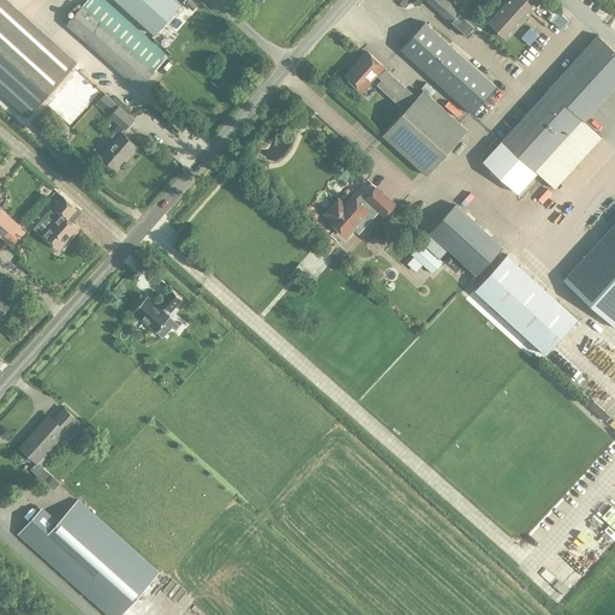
[(0,0),(0,91),(28,117),(77,63),(6,0),(0,0)]
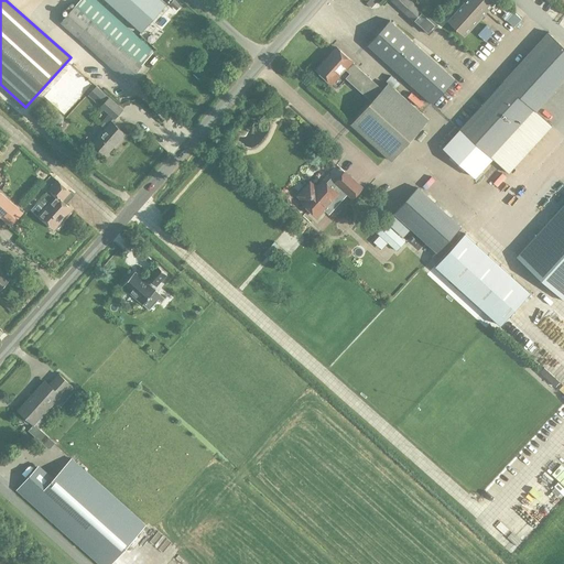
[(154,52),(95,0),(80,0),(61,22),(128,82),(142,65),(154,52)]
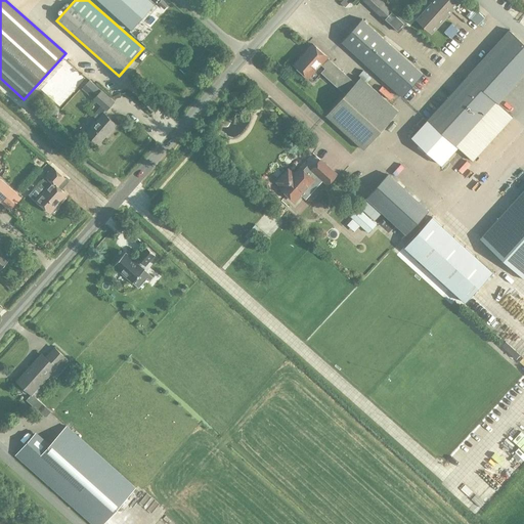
[(97,0),(131,30),(154,5),(148,0),(97,0)]
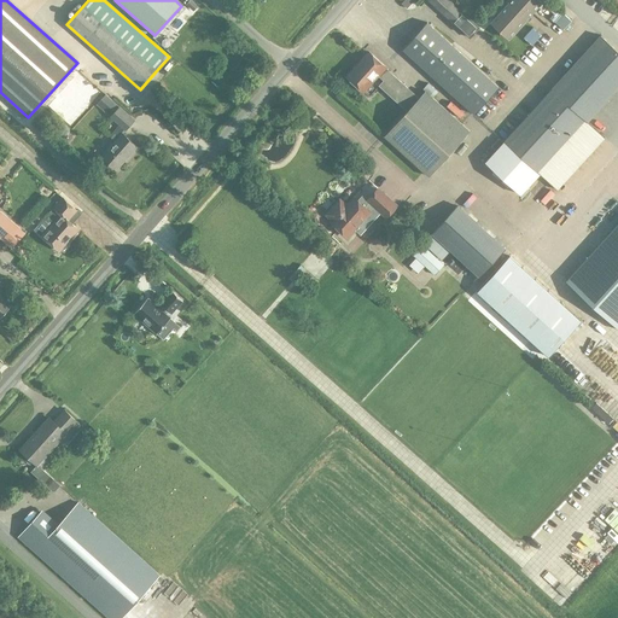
[(448,0),(427,0),(470,39),(479,28),(448,0)]
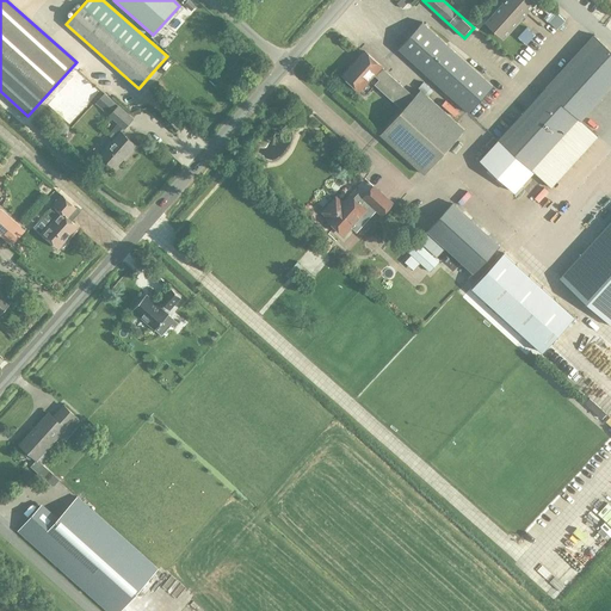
[(505,0),(485,23),(503,38),(535,2),(531,0),(505,0)]
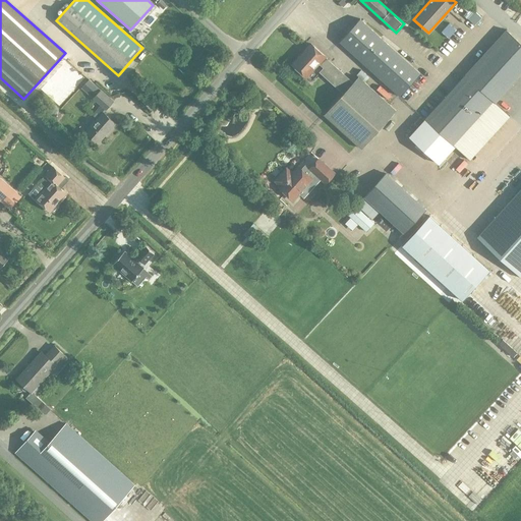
[(475,25),(482,17),(474,10),(468,18),(475,25)]
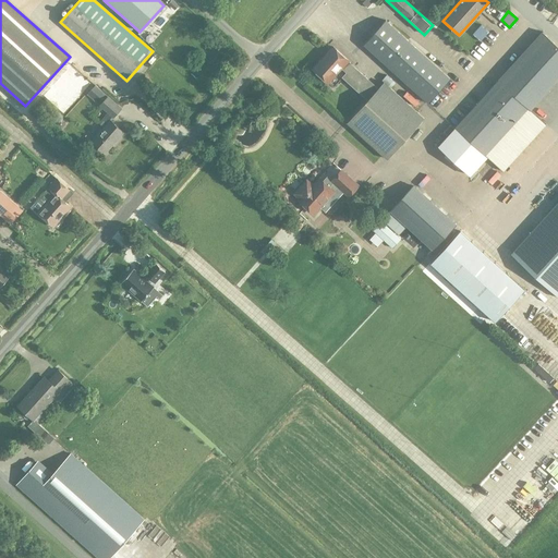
[(428,102),(451,79),(387,20),(364,44),(428,102)]
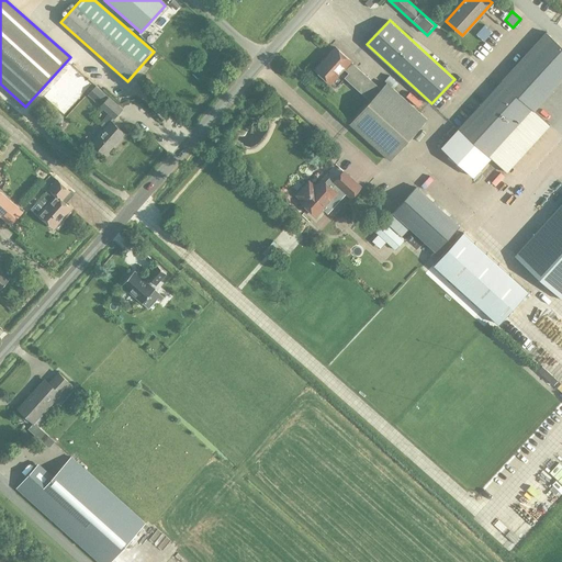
[(478,32),(484,40),(493,31),(485,23),(478,32)]
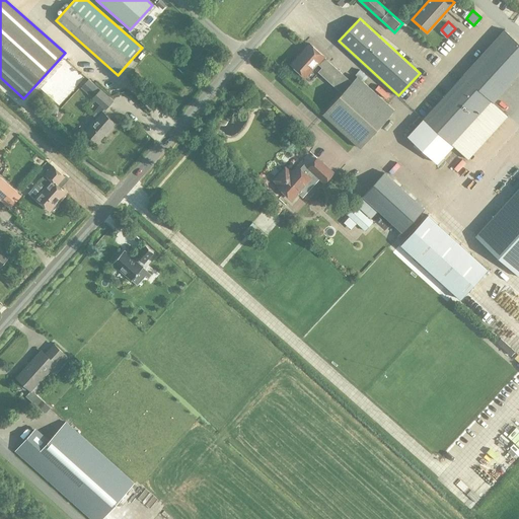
[(518,43),(505,29),(454,85),(424,119),(468,159),(509,116),(495,102),(518,75),(518,43)]
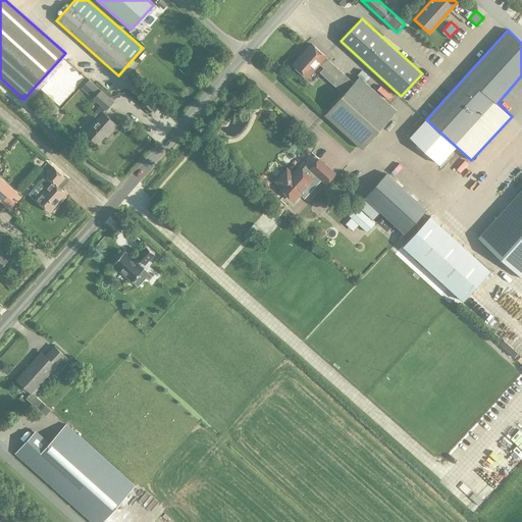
[(325,55),(312,43),(293,64),(307,76),(319,62),(324,67),(320,71),(344,93),(354,83),(325,56),(325,55)]
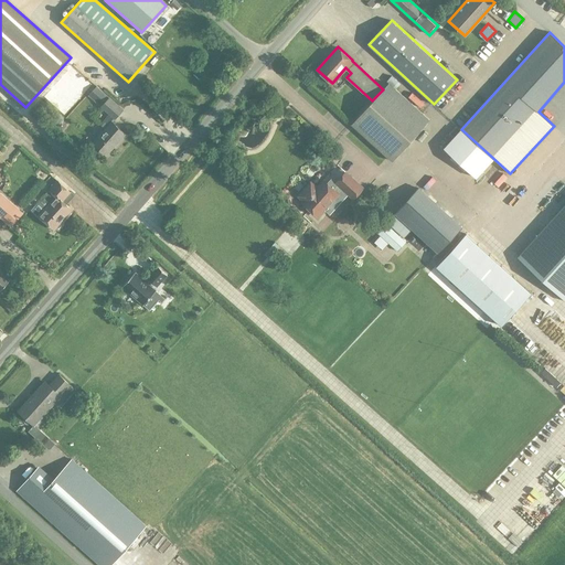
[(383,89),(372,100),(351,124),(392,161),(430,119),(388,83),(383,89)]
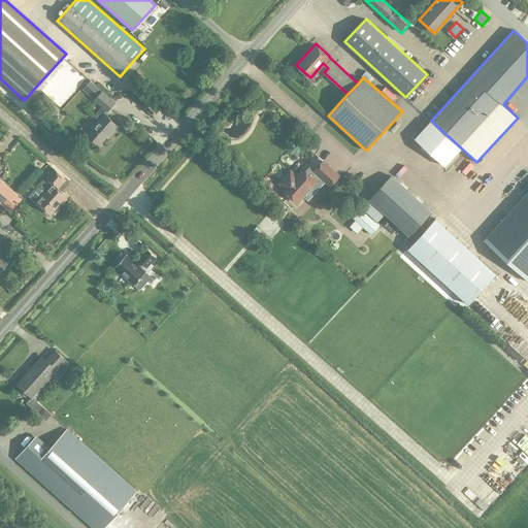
[(118,127),(104,116),(116,102),(95,85),(88,93),(95,99),(94,100),(102,106),(94,116),(99,121),(88,134),(101,145),(118,127)]
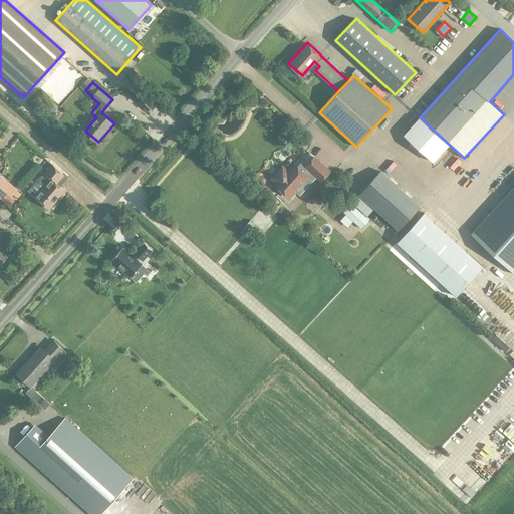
[(420,117),(404,135),(433,162),(449,145),(420,117)]
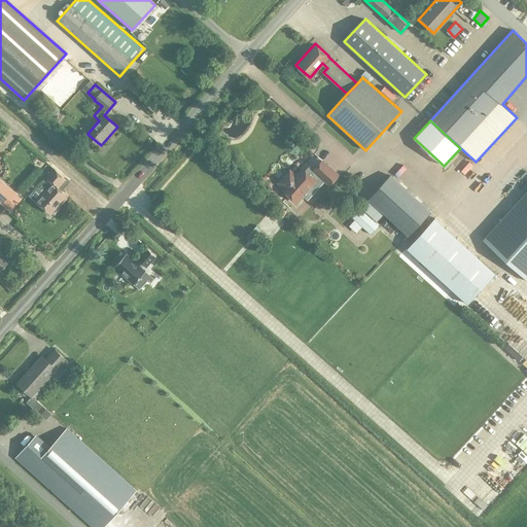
[(314,173),(312,176),(302,167),(295,173),(290,169),(277,183),(282,188),(281,189),(296,203),(317,180),(316,179),(318,176),(329,186),(340,175),(322,160),(312,171),(314,173)]
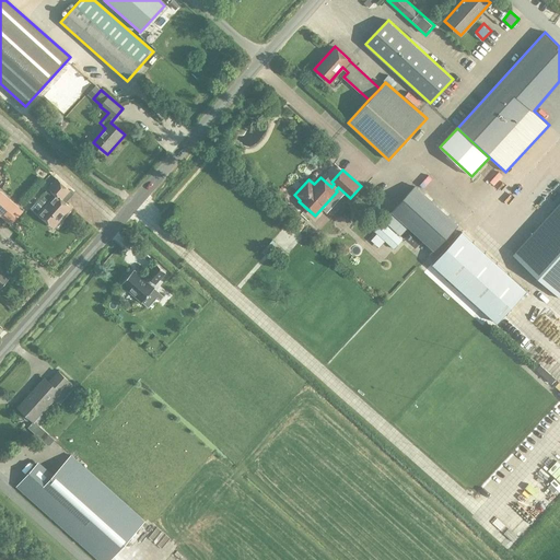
[(56,194),(38,213),(55,228),(56,226),(58,226),(61,223),(60,221),(72,208),(62,199),(70,190),(58,179),(49,188),(56,194)]
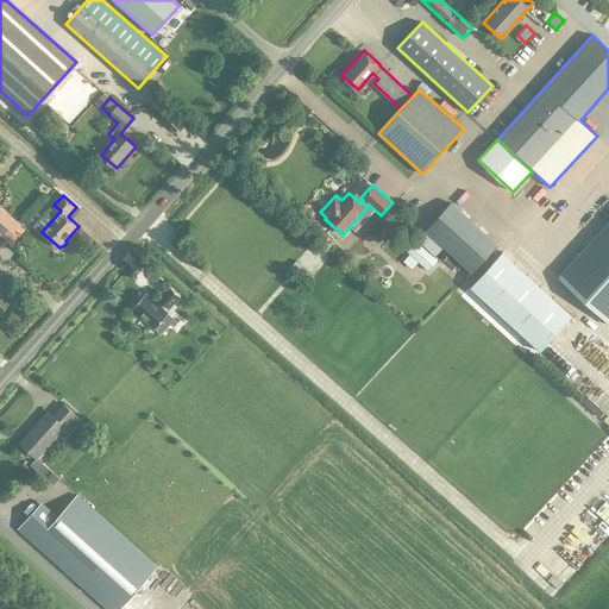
[(472,274),(498,244),(451,201),(425,230),(472,274)]
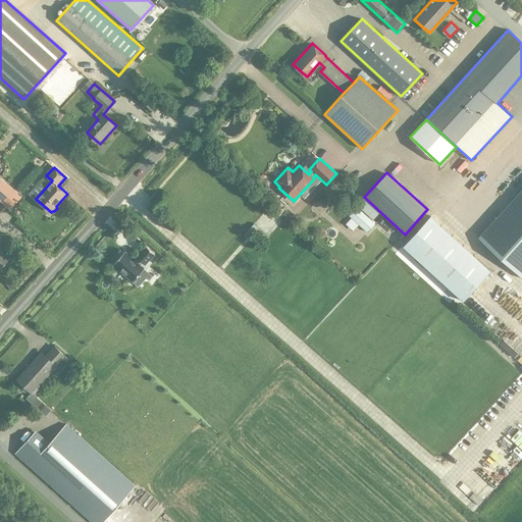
[(0,201),(10,210),(20,198),(0,178),(0,201)]
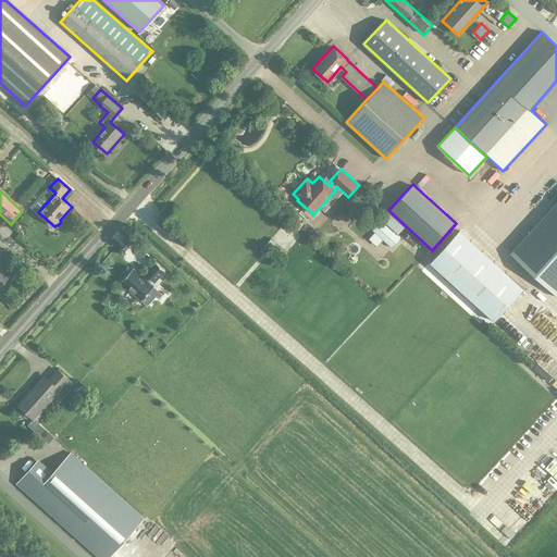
[(556,200),(555,202),(509,252),(556,295),(556,200)]
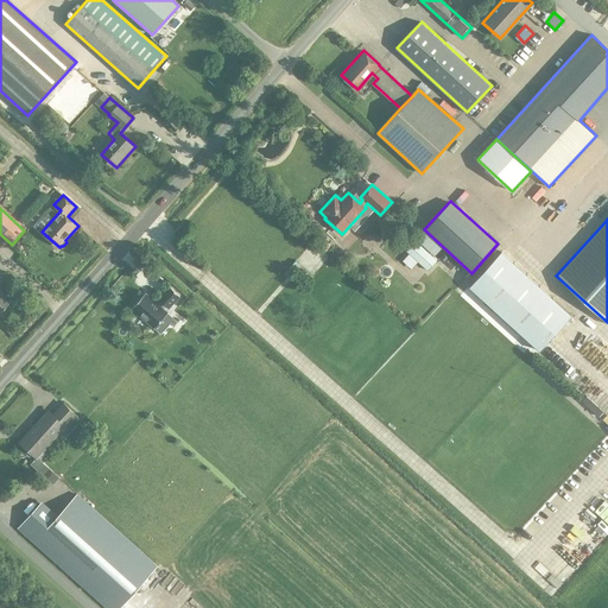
[(430,261),(412,245),(406,251),(424,267),(430,261)]
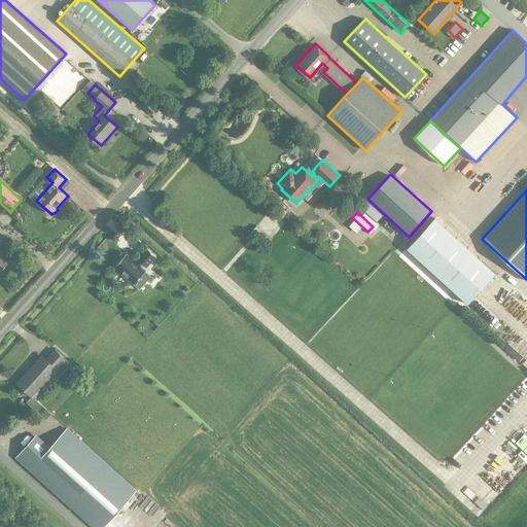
[(434,218),(407,248),(467,304),(495,273),(434,218)]
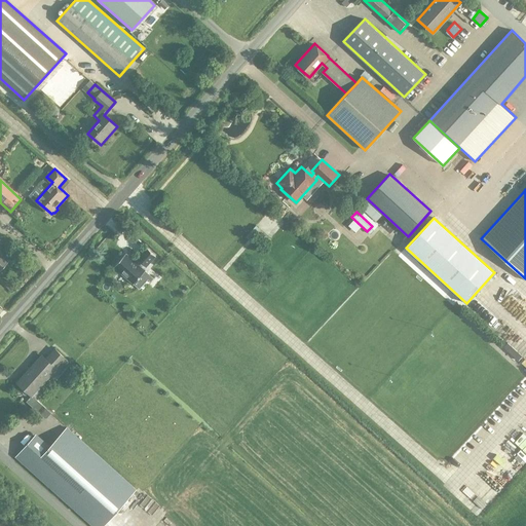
[(126,255),(114,267),(134,285),(145,271),(142,268),(144,266),(146,268),(156,257),(147,249),(137,260),(139,262),(137,264),(126,255)]
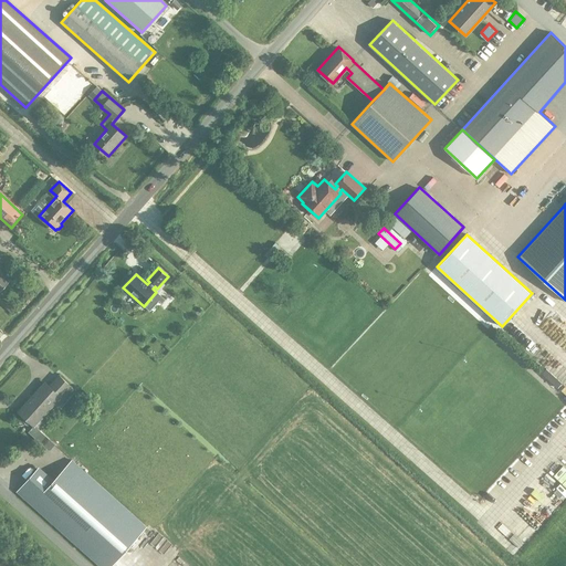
[(0,270),(0,291),(11,280),(0,270)]
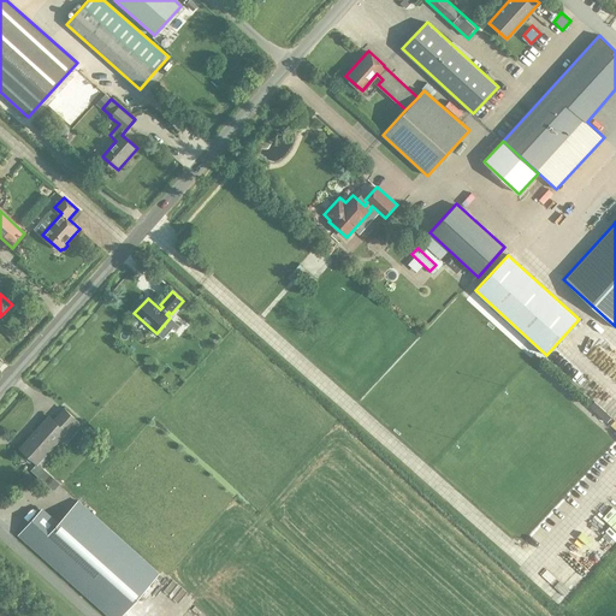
[(21,448),(39,465),(63,438),(66,440),(81,424),(64,409),(54,420),(49,416),(21,448)]
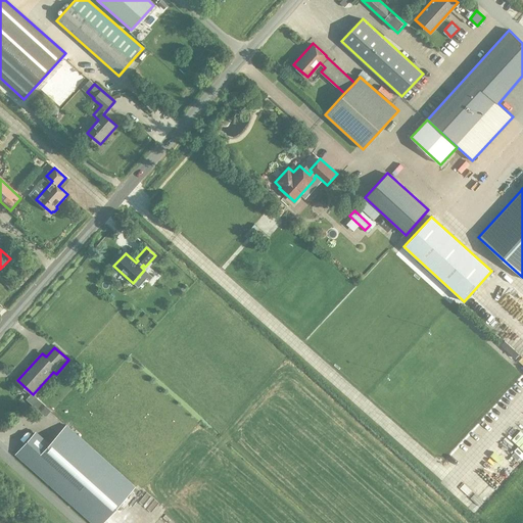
[(66,425),(50,443),(36,431),(15,455),(91,522),(102,522),(135,486),(66,425)]
